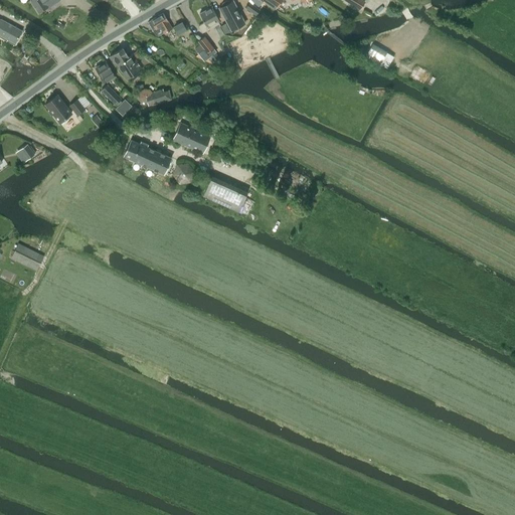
[(30,0),(38,12),(46,7),(46,8),(58,0),(30,0)]
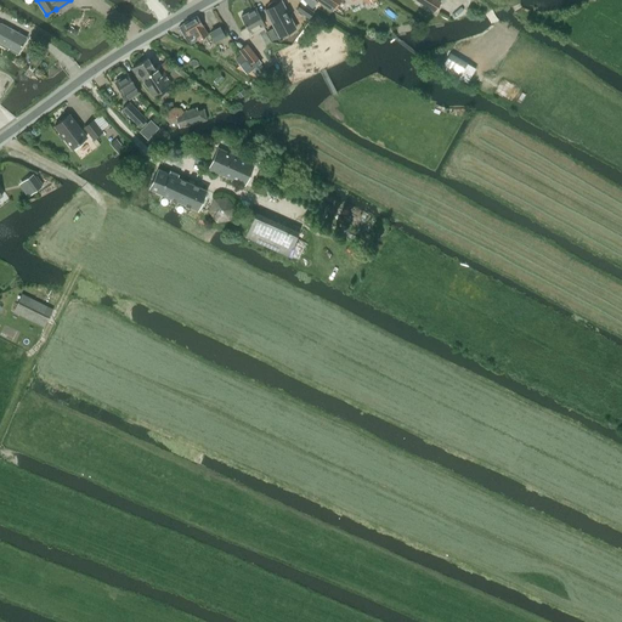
[(316,0),(332,11),(334,7),(335,9),(340,0),(316,0)]
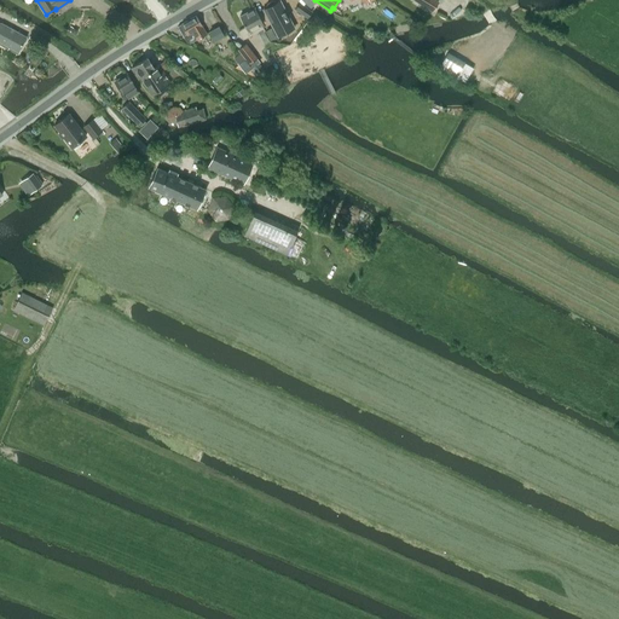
[(438,3),(434,0),(414,0),(433,11),(438,3)]
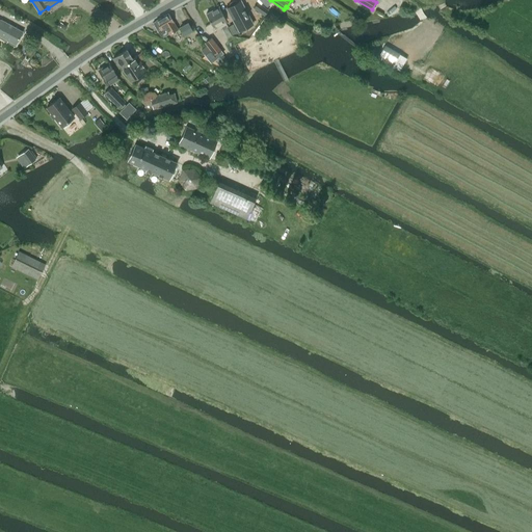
[(227,8),(239,32),(254,25),(241,1),(238,3),(237,1),(235,1),(230,3),(229,6),(230,7),(227,8)]
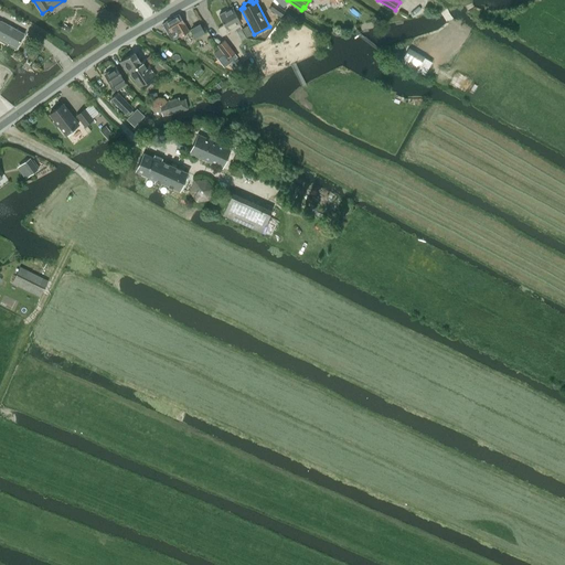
[(280,17),(285,10),(273,2),(268,9),(280,17)]
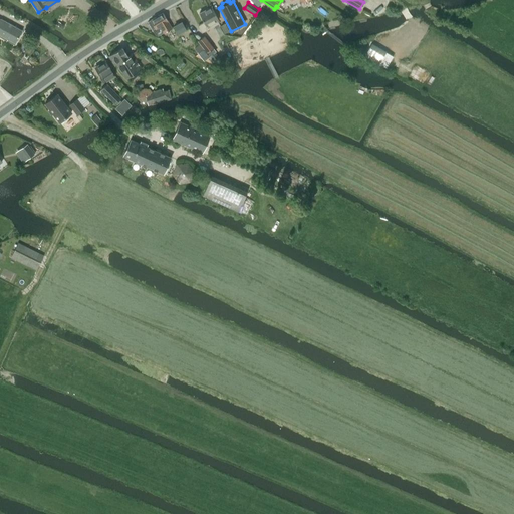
[(204,22),(199,25),(202,32),(214,26),(219,24),(218,21),(219,20),(212,6),(209,8),(199,13),(204,22)]
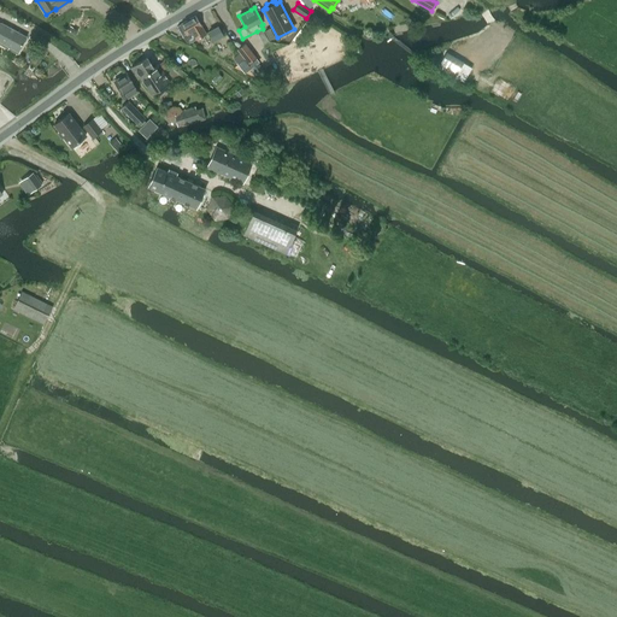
[(309,21),(321,29),(325,22),(312,13),(309,21)]
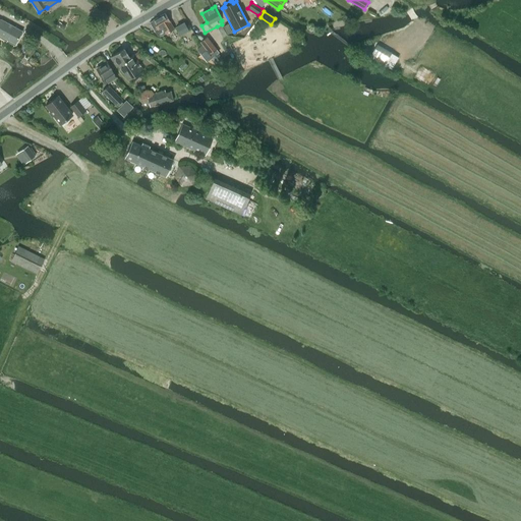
[(172,30),(173,29),(165,13),(152,20),(154,23),(151,24),(157,36),(160,37),(167,33),(169,34),(172,32),(172,30)]
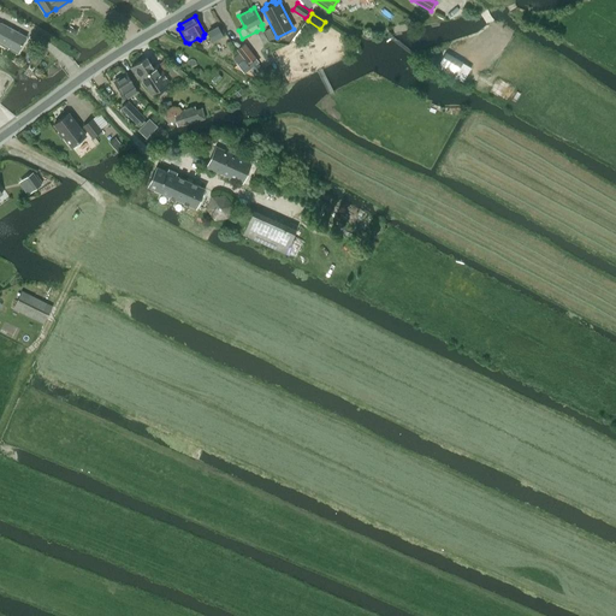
[(0,43),(17,53),(27,36),(1,23),(0,23),(0,43)]
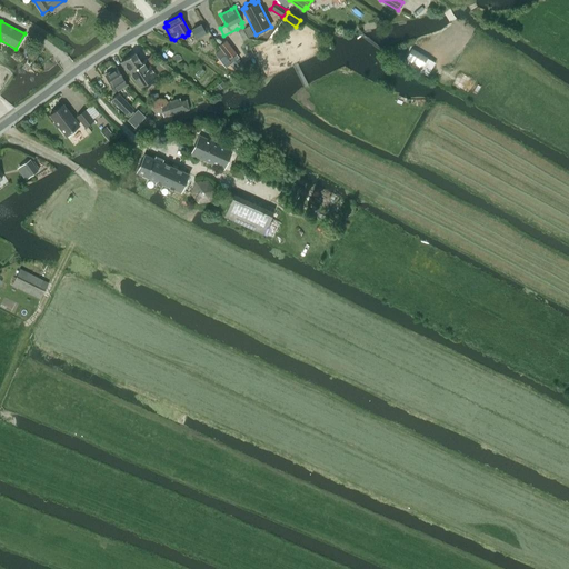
[(192,30),(197,37),(205,32),(201,26),(192,30)]
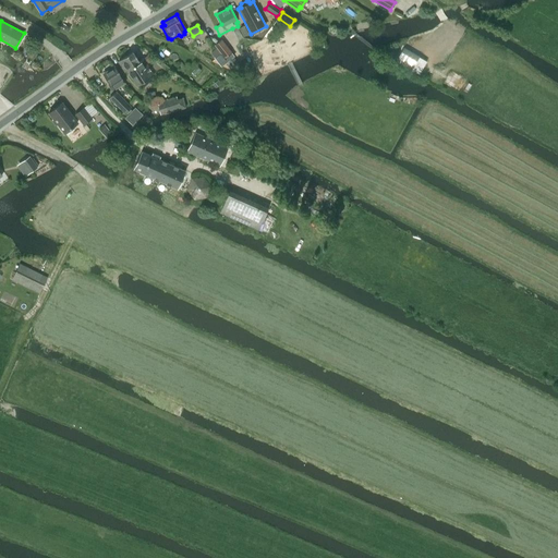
[(215,45),(225,58),(233,69),(239,64),(230,53),(231,52),(221,39),(215,45)]
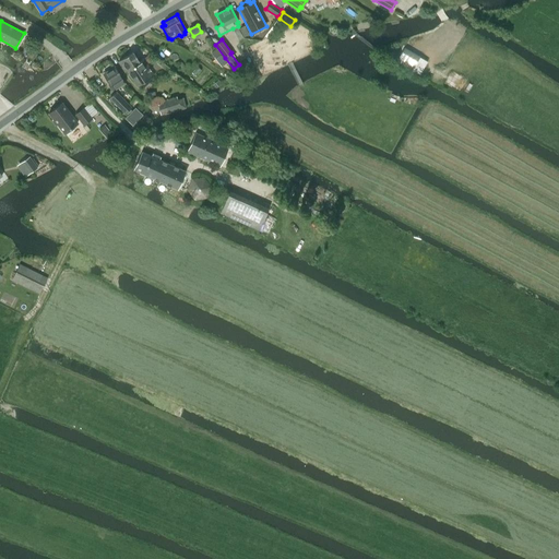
[(404,47),(396,61),(412,71),(419,57),(404,47)]
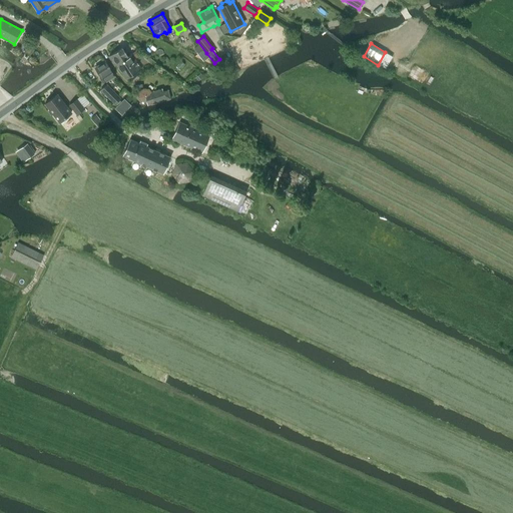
[(108,56),(115,66),(116,66),(125,79),(141,69),(132,55),(128,57),(122,48),(108,56)]
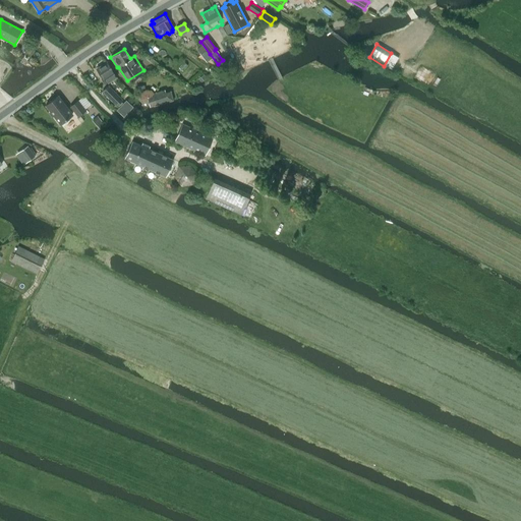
[(104,84),(111,79),(116,76),(107,62),(97,69),(103,78),(101,79),(104,84)]
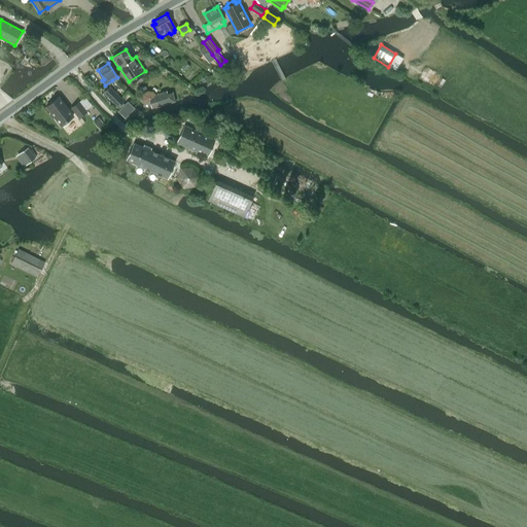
[(132,85),(129,89),(144,106),(146,105),(144,103),(146,102),(143,98),(147,95),(144,92),(148,88),(141,79),(133,88),(132,85)]
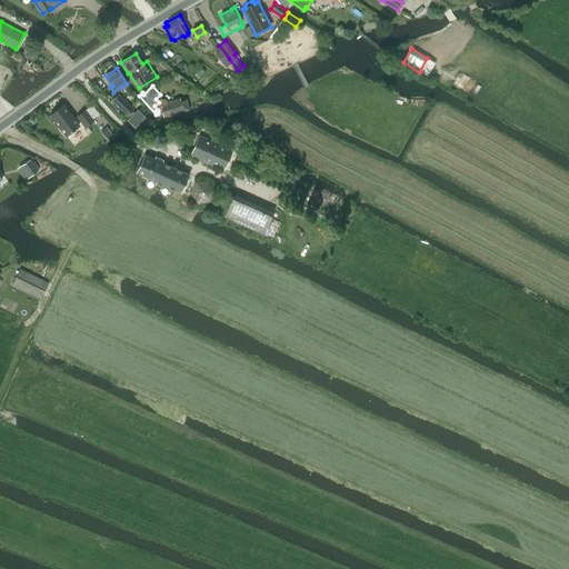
[(133,110),(127,103),(118,93),(112,100),(123,111),(125,111),(128,116),(133,110)]
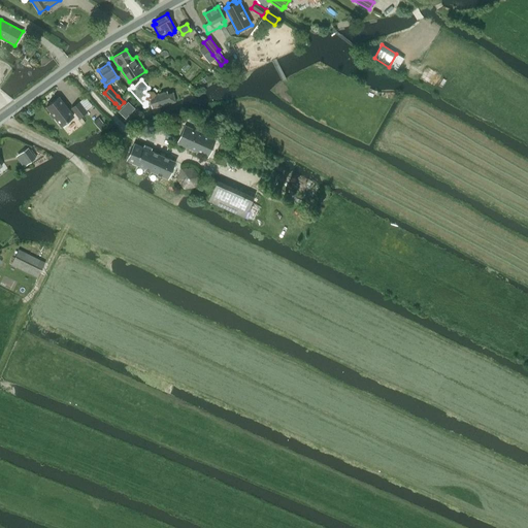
[(47,105),(46,107),(61,126),(73,117),(59,97),(52,103),(51,102),(48,104),(47,105)]
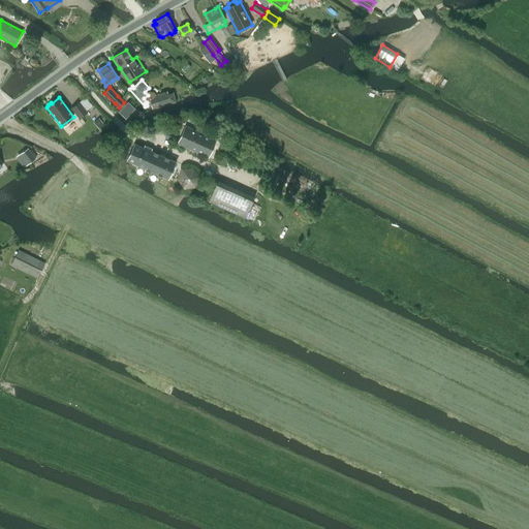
[(79,101),(70,107),(79,119),(80,119),(88,113),(80,102),(79,101)]
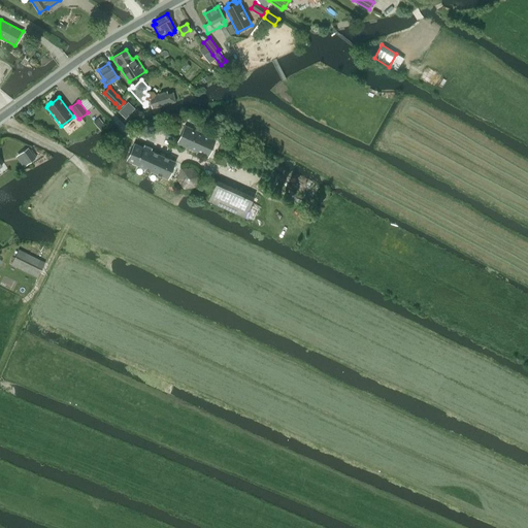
[(216,139),(185,125),(176,143),(207,158),(216,139)]
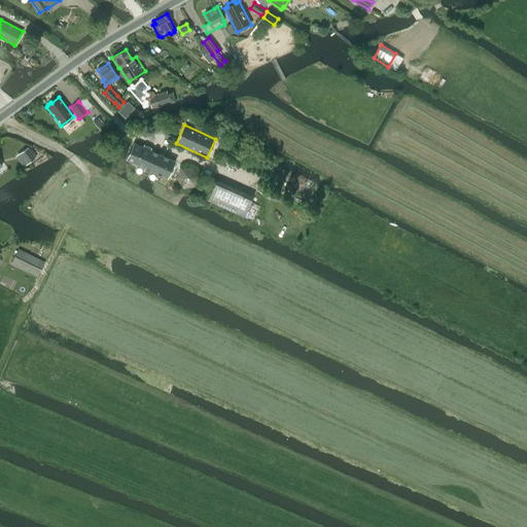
[(127,161),(137,165),(146,169),(166,178),(174,162),(134,143),(127,161)]
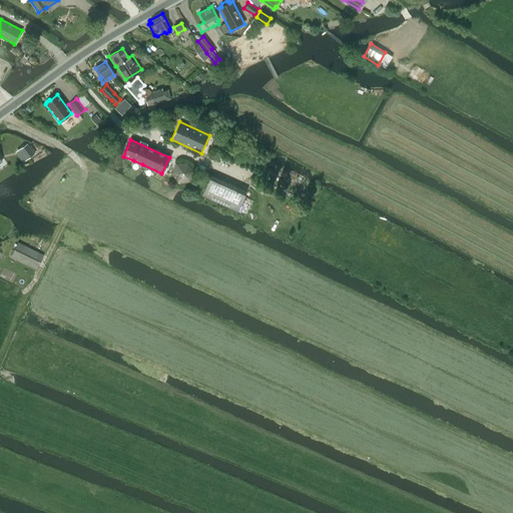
[(28,142),(20,148),(22,151),(27,159),(35,153),(30,146),(28,142)]
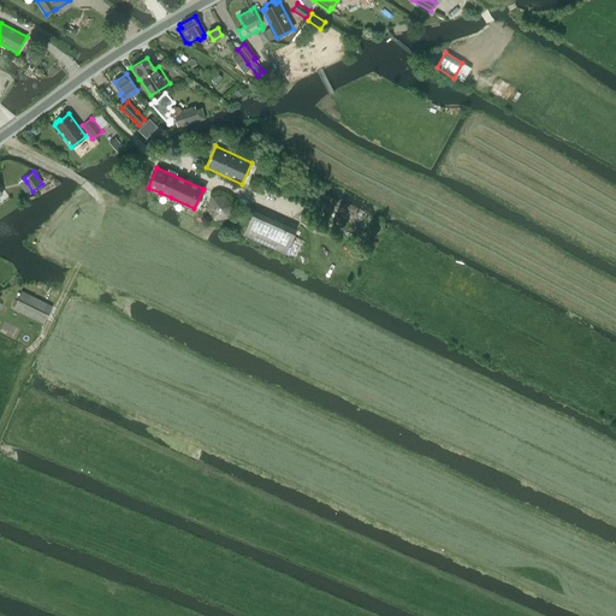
[(206,209),(214,220),(227,219),(232,206),(224,195),(211,197),(206,209)]
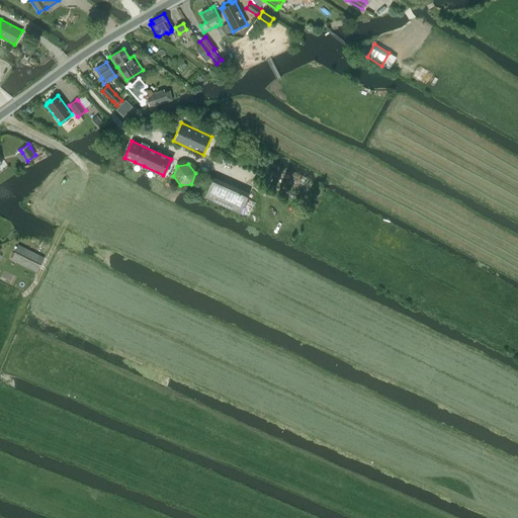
[(247,196),(211,181),(204,197),(240,212),(247,196)]
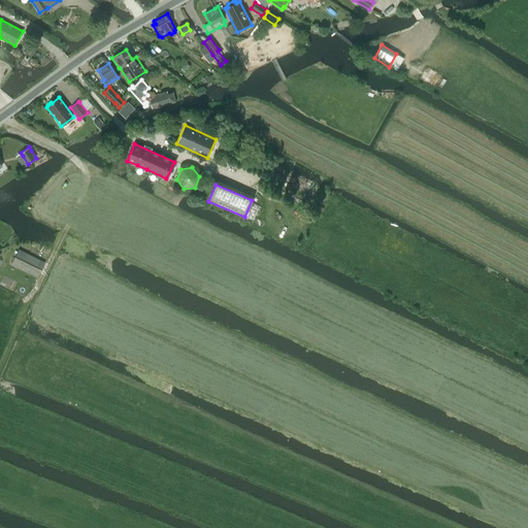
[(37,277),(44,262),(19,250),(11,264),(37,277)]
